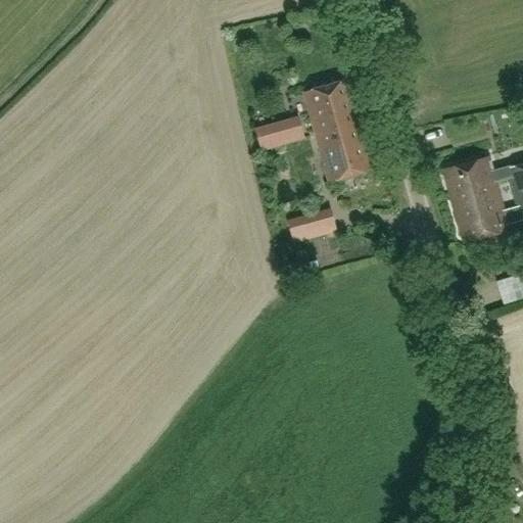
[(376,169),(350,79),(303,92),(328,182),(376,169)]
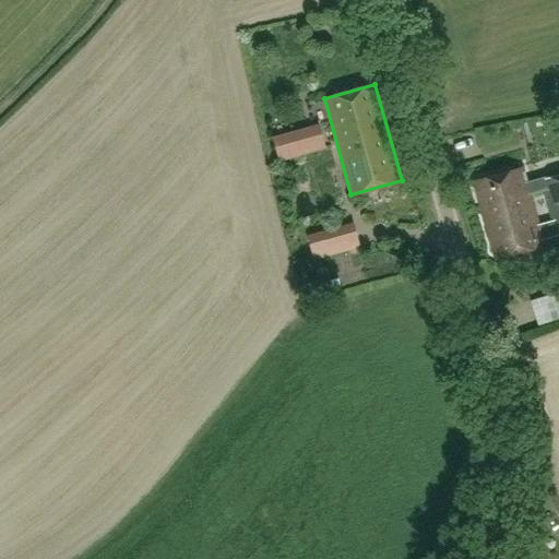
[(320,125),(273,137),(278,159),(326,147),(320,125)]
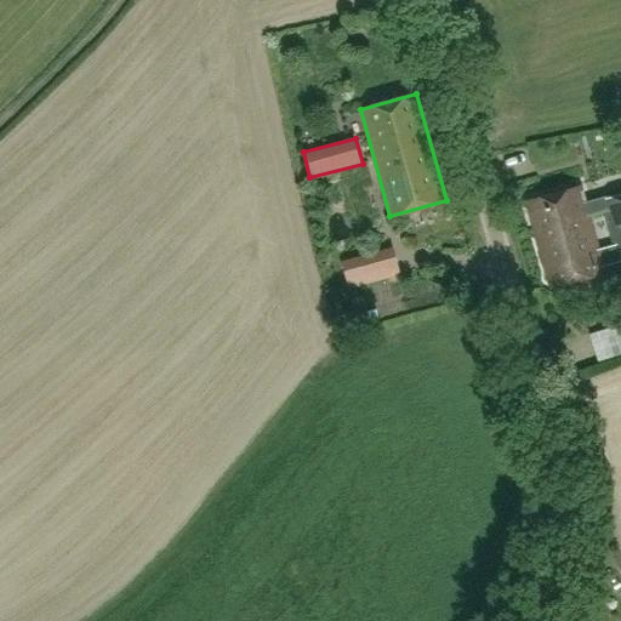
[(587,205),(581,184),(525,200),(550,288),(605,272),(590,216),(604,212),(600,200),(587,205)]
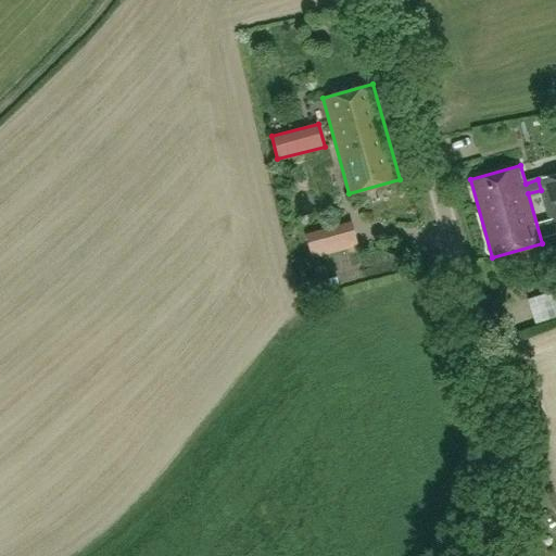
[(555,230),(555,174),(538,179),(541,190),(553,232),(555,230)]
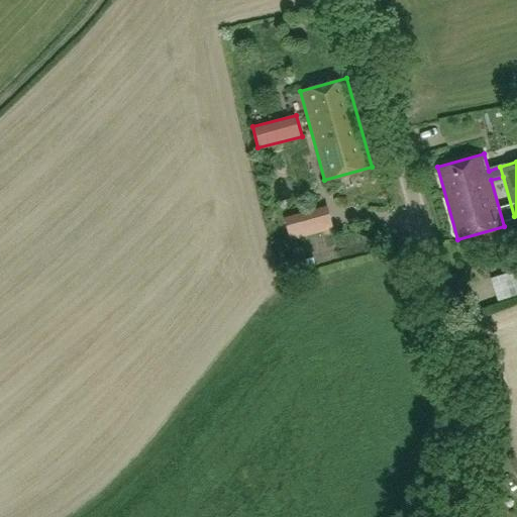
[(332,228),(327,209),(286,220),(292,239),(332,228)]
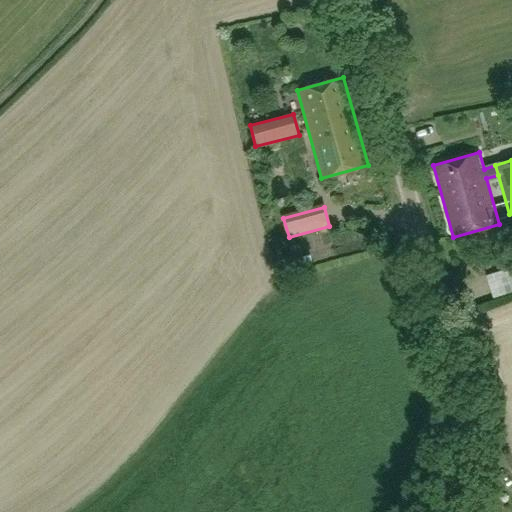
All buildings are outlined.
